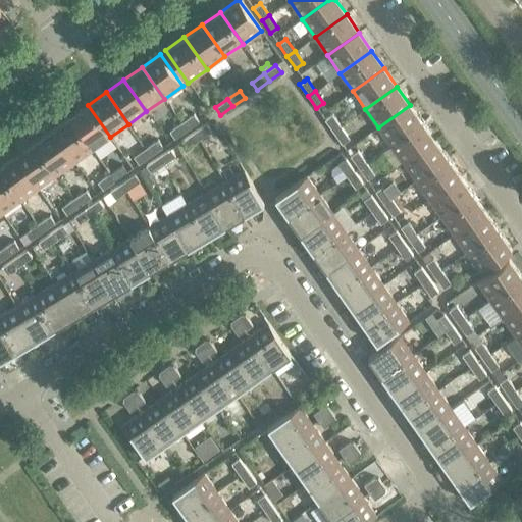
[(110,137),(88,105),(69,117),(93,150),(110,137)]
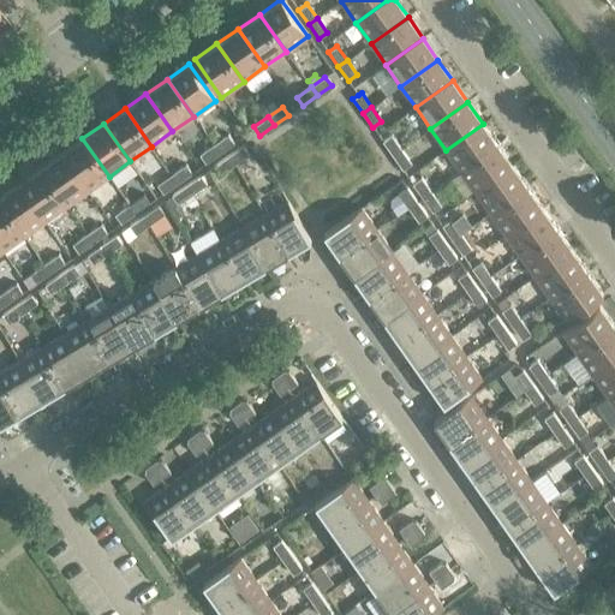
[(497,144),(483,124),(446,150),(460,171),(497,144)]
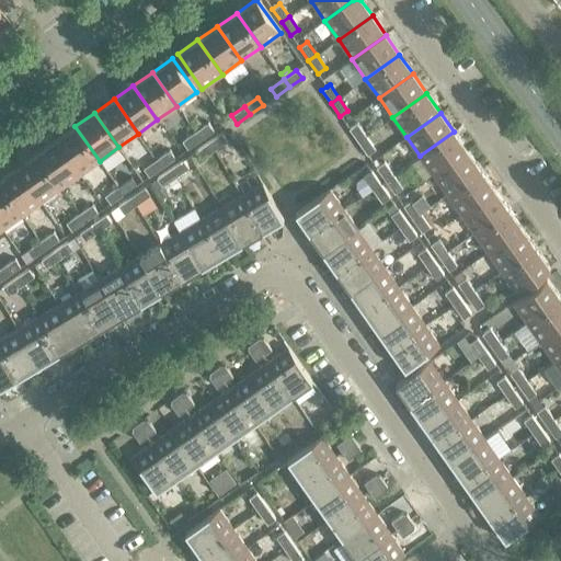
[(208,123),(195,133),(201,140),(214,130),(208,123)]
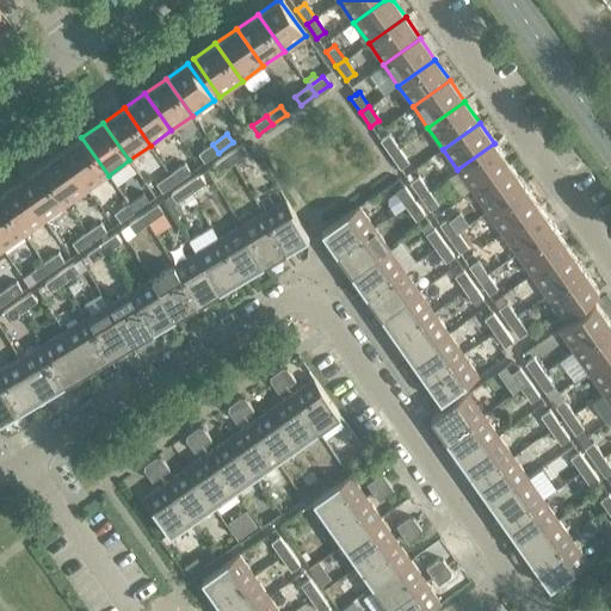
[(388,135),(380,141),(390,155),(399,149),(388,135)]
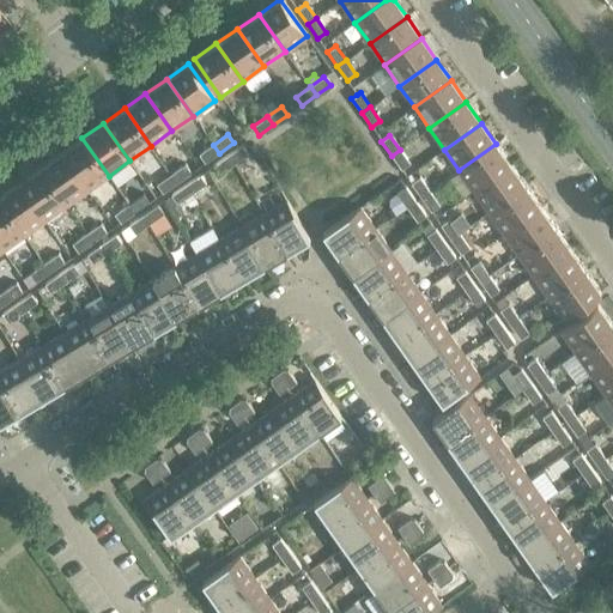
[(109,176),(82,138),(61,153),(87,190),(109,176)]
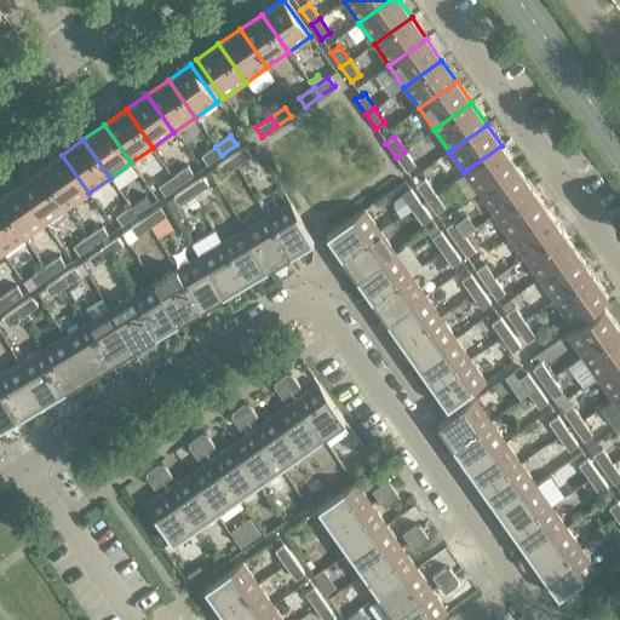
[(517,167),(501,145),(464,172),(480,194),(517,167)]
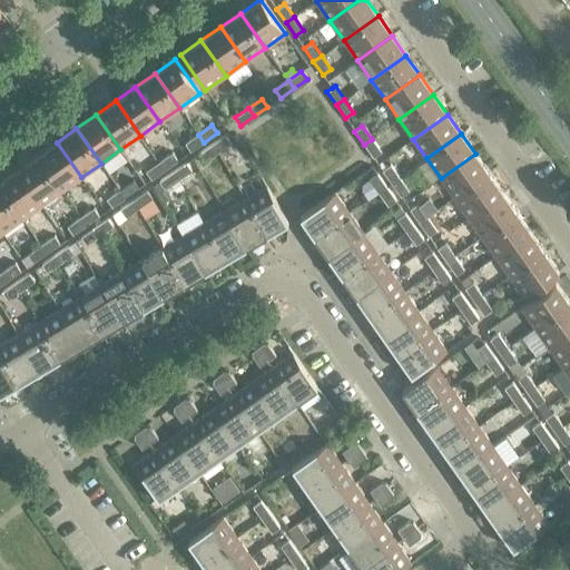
[(204,143),(198,135),(185,144),(190,151),(204,143)]
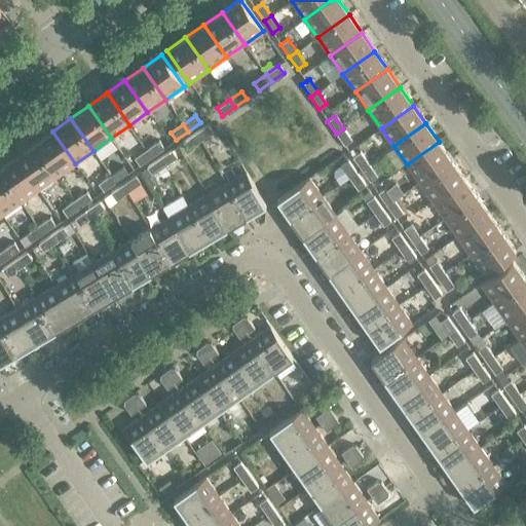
[(213,133),(208,124),(195,134),(200,141),(213,133)]
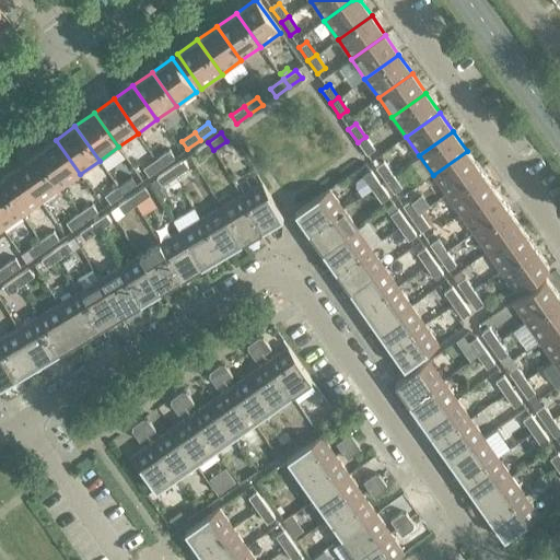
[(374,150),(365,137),(358,142),(366,155),(374,150)]
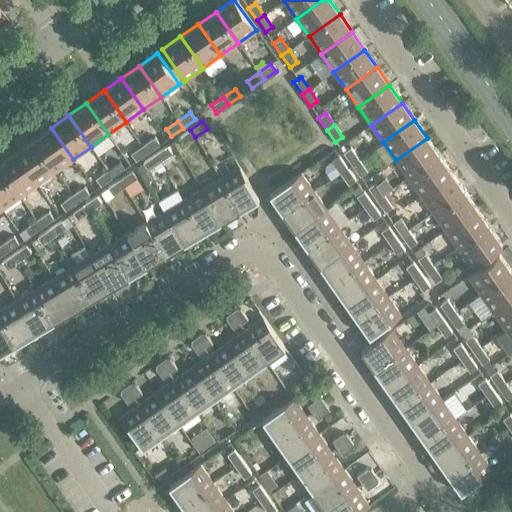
[(73,159),(51,128),(33,140),(55,172),(73,159)]
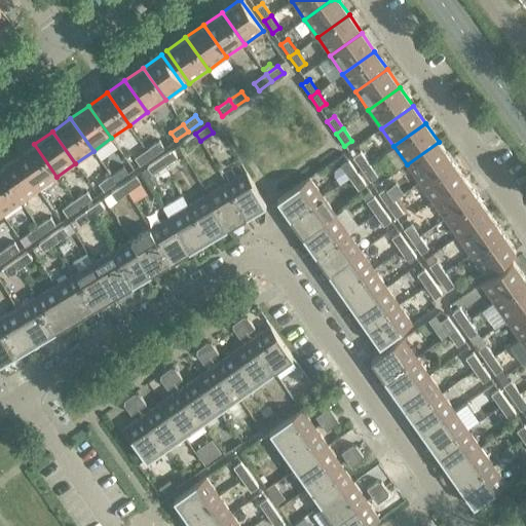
[(200,141),(195,134),(183,142),(188,149),(200,141)]
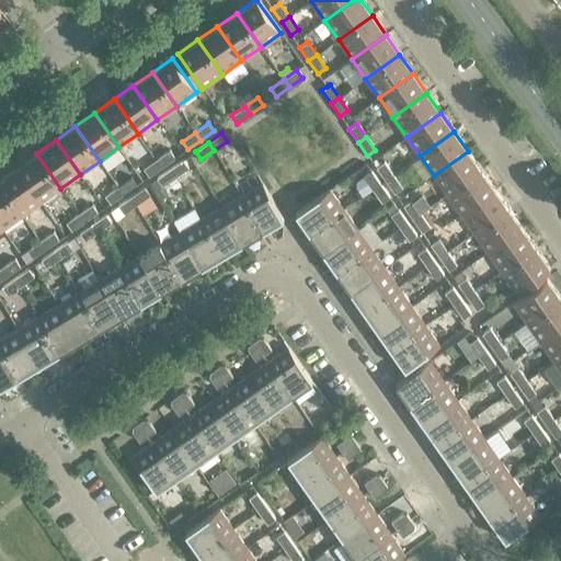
[(169,150),(156,159),(162,168),(175,158),(169,150)]
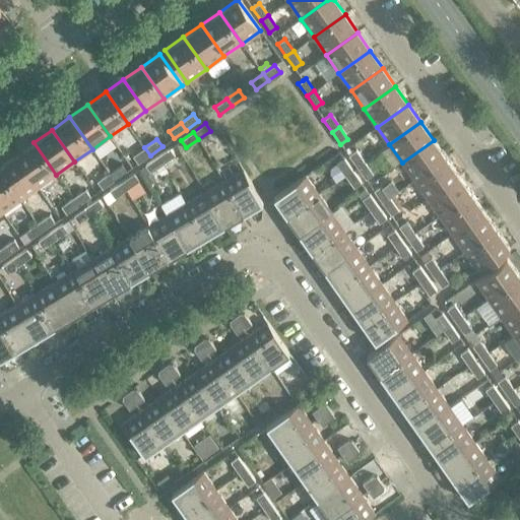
[(446,158),(434,140),(402,163),(414,181),(446,158)]
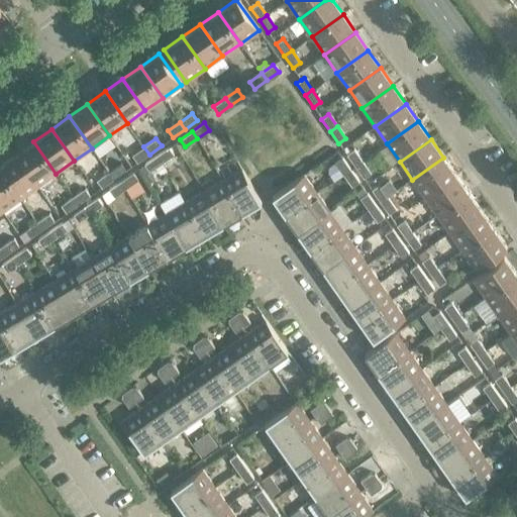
[(56,174),(33,141),(16,154),(38,186),(56,174)]
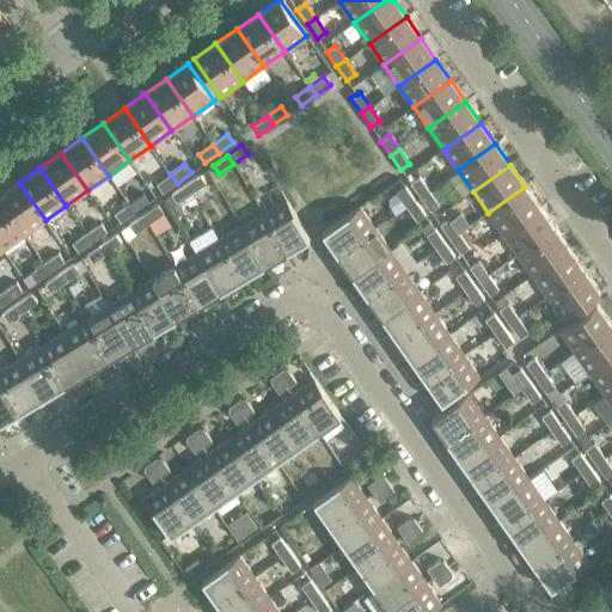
[(177,183),(170,173),(157,184),(163,193),(177,183)]
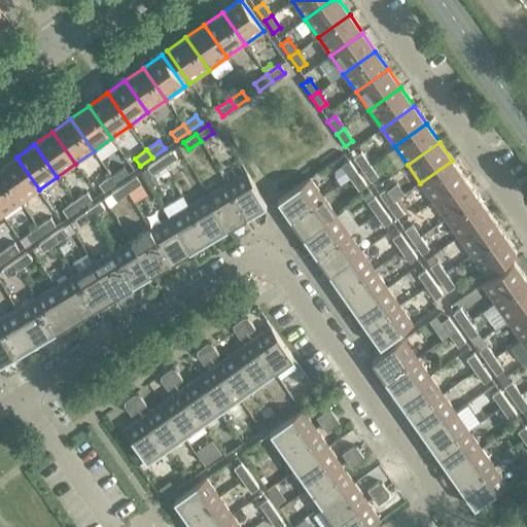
[(177,159),(172,150),(160,160),(165,167),(177,159)]
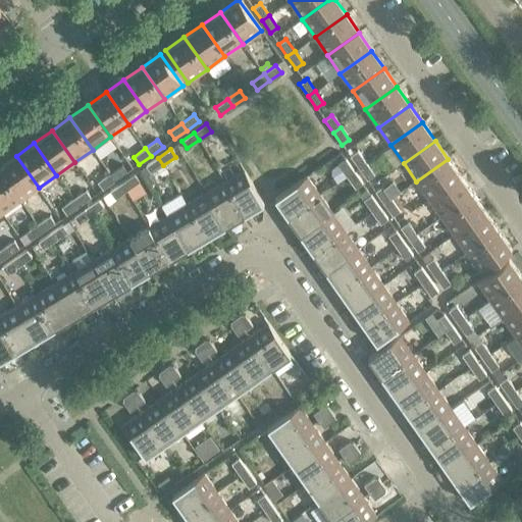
[(357,151),(350,156),(358,168),(366,163),(357,151)]
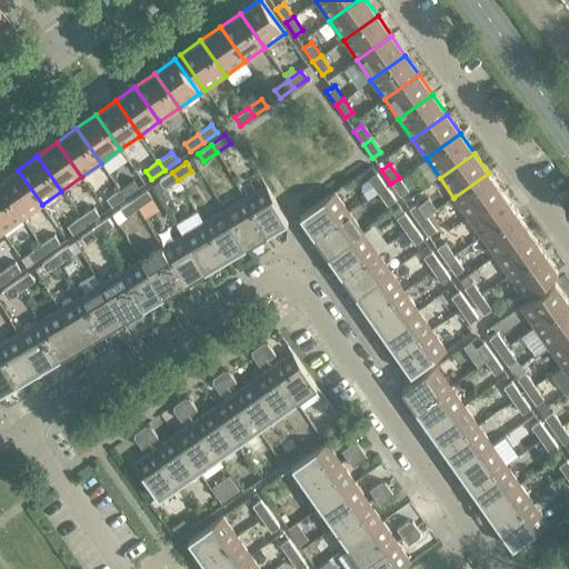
[(42,205),(18,170),(0,181),(0,187),(22,218),(42,205)]
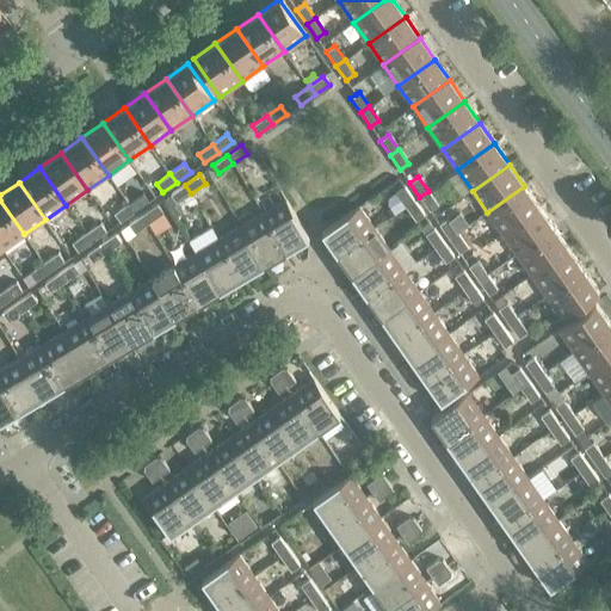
[(191,193),(185,185),(171,195),(177,203),(191,193)]
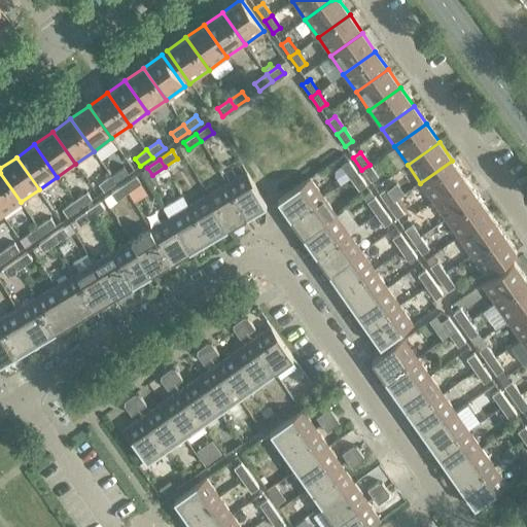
[(348,161),(345,164),(341,166),(350,178),(357,173),(348,161)]
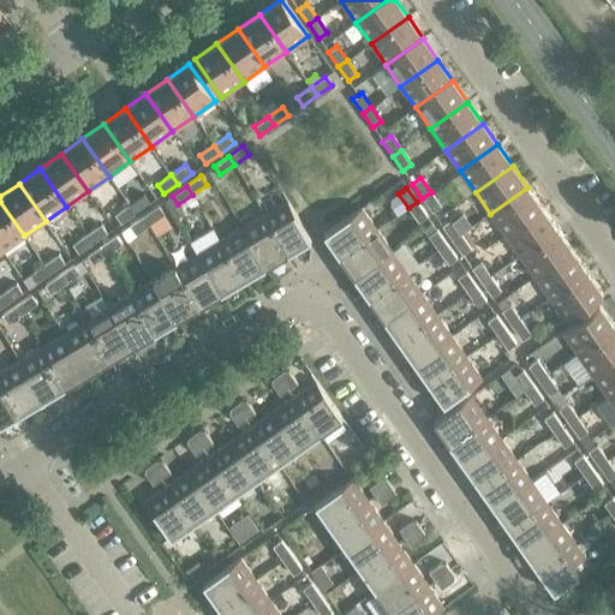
[(543,208),(527,187),(490,214),(505,234),(543,208)]
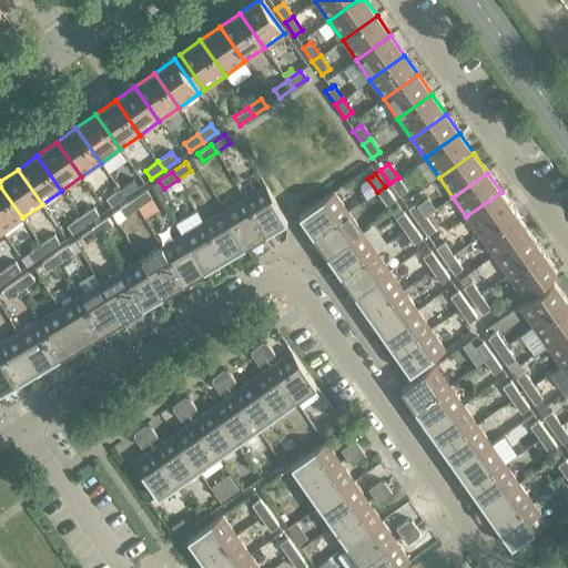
[(407,191),(398,178),(389,183),(399,196),(407,191)]
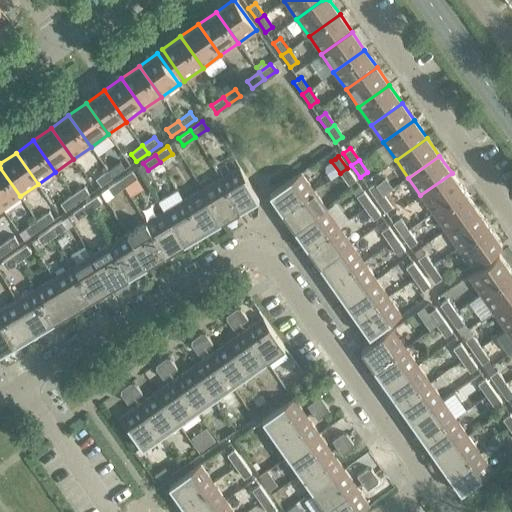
[(119,162),(107,170),(112,178),(124,169),(119,162)]
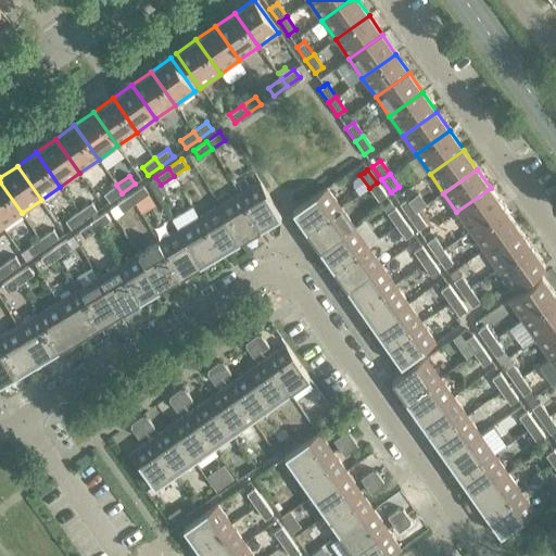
[(280,217),(260,181),(239,194),(260,229),(280,217)]
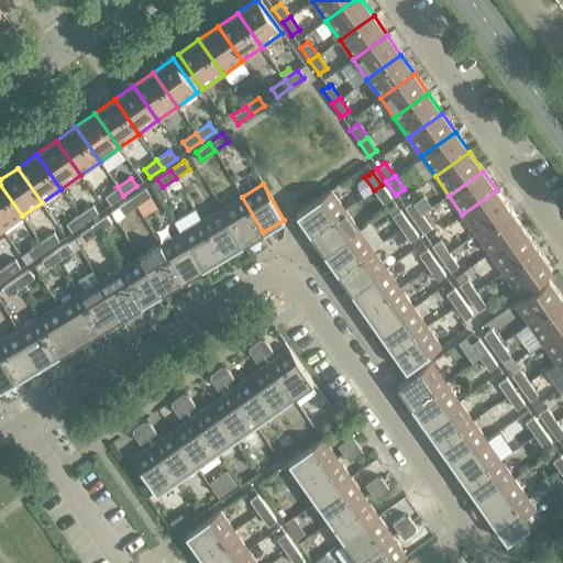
[(22,216),(0,185),(0,225),(2,230),(22,216)]
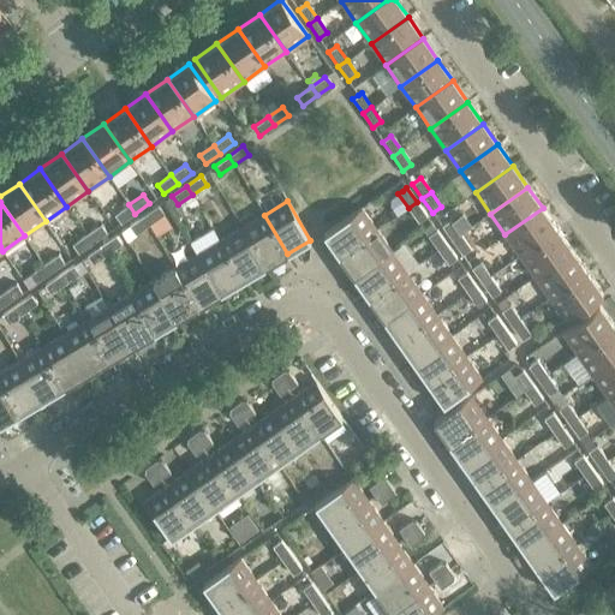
[(427,216),(417,202),(408,208),(418,222),(427,216)]
